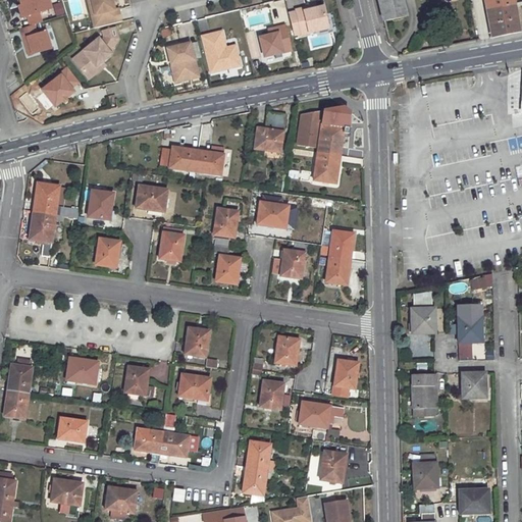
[(47,0),(18,0),(20,5),(24,16),(27,16),(30,25),(41,22),(38,13),(50,9),(47,0)]
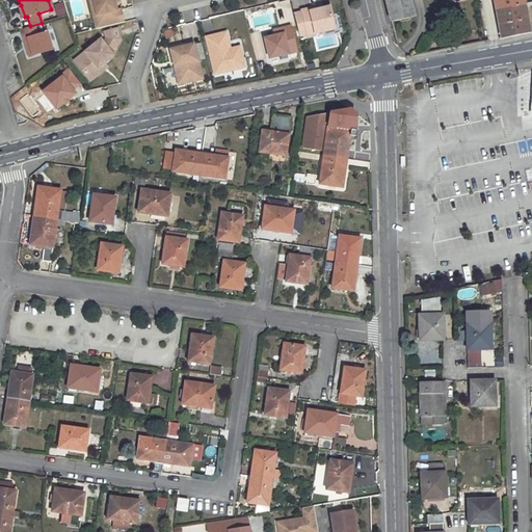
[(94,0),(89,0),(97,29),(106,27),(104,14),(98,16),(94,0)]
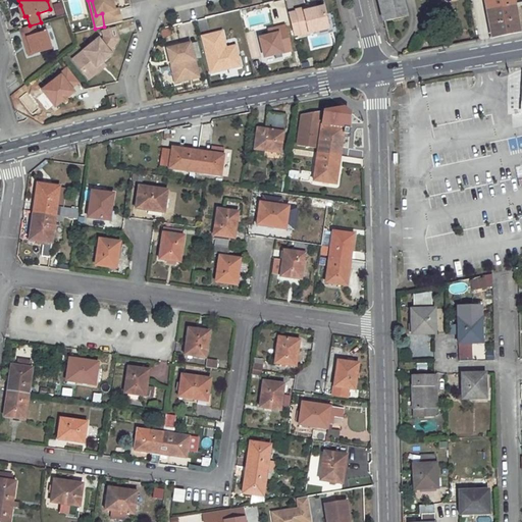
[(112,0),(92,0),(96,15),(102,13),(104,27),(122,22),(119,9),(115,10),(114,3),(112,0)]
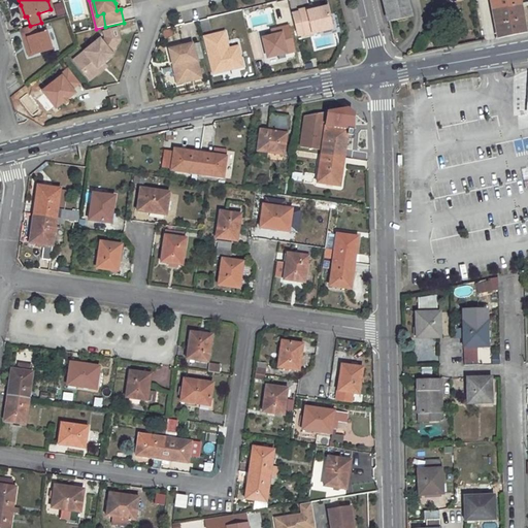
[(406,0),(381,0),(387,22),(410,17),(406,0)]
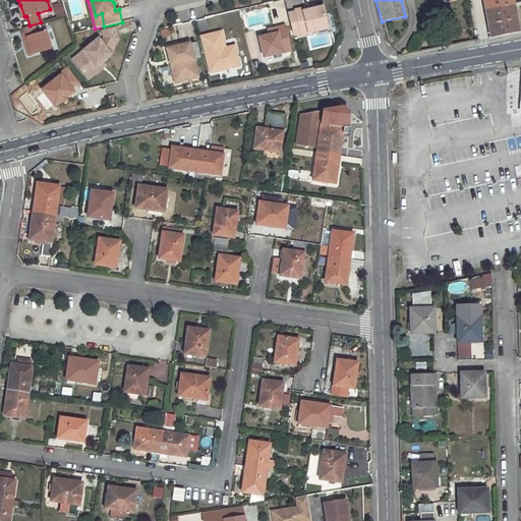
[(483,0),(490,38),(518,33),(511,0),(483,0)]
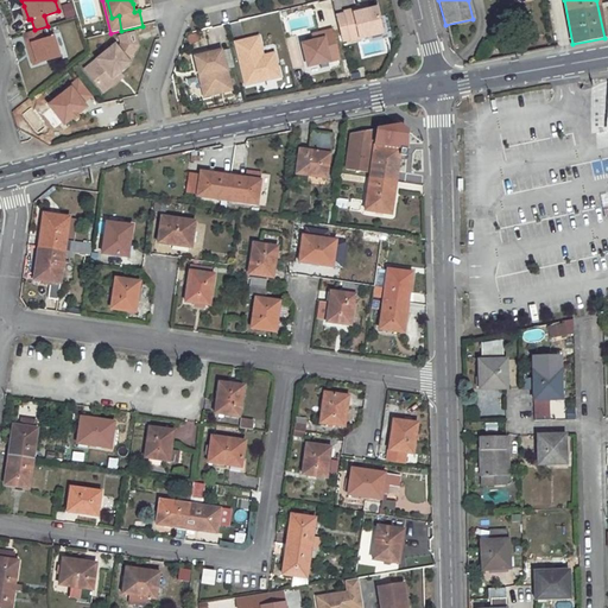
[(73,2),(61,7),(65,19),(76,14),(73,2)]
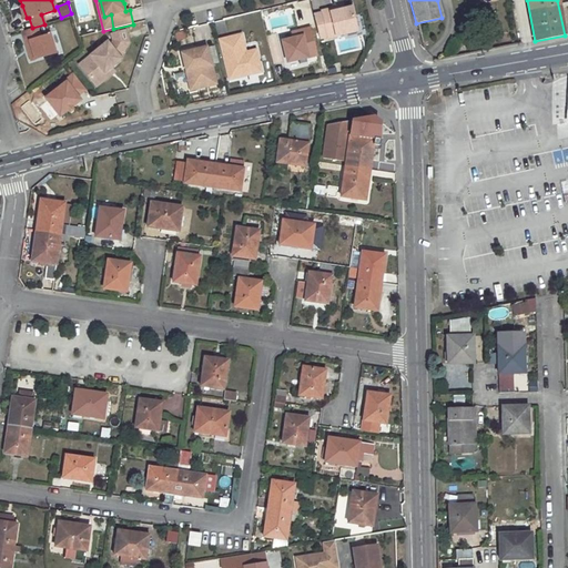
[(22,6),(17,8),(20,20),(27,18),(22,6)]
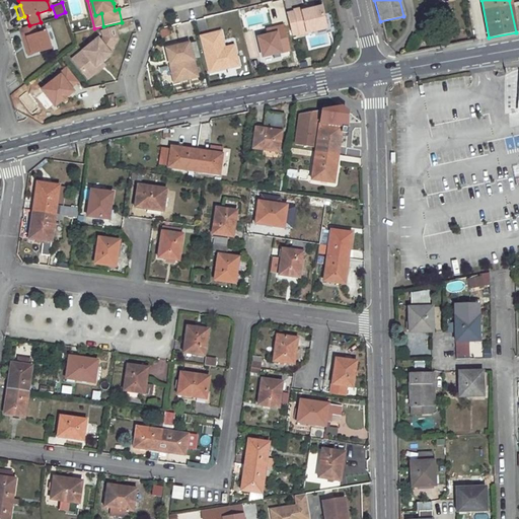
[(301,9),(294,11),(300,35),(317,31),(316,27),(317,25),(325,23),(321,7),(309,10),(302,12),(301,9)]
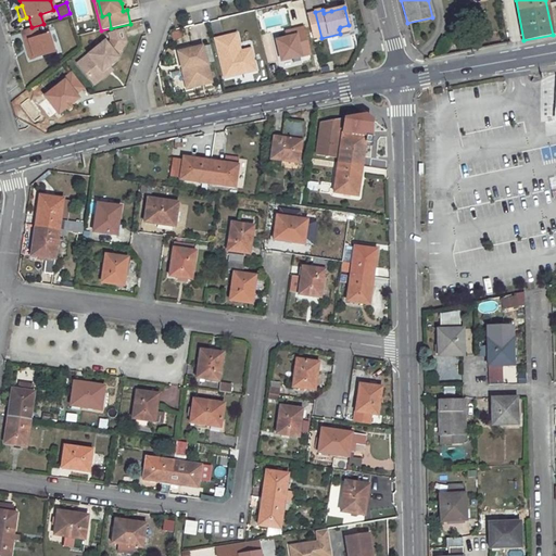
[(35,27),(21,32),(24,42),(28,41),(34,59),(53,52),(48,34),(38,37),(35,27)]
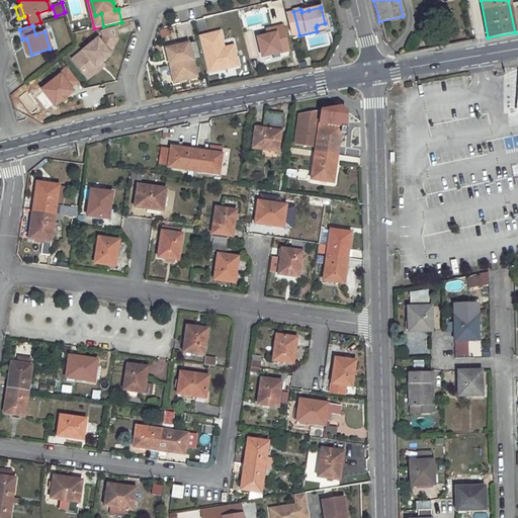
[(268,36),(258,39),(263,59),(289,52),(283,27),(274,29),(276,34),(268,36)]
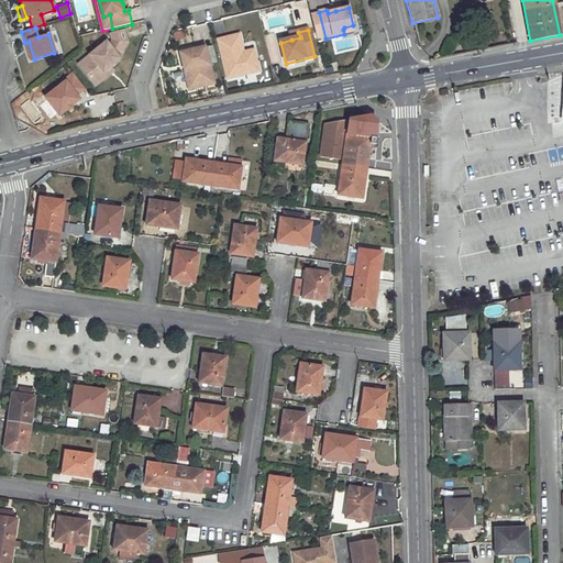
[(57,53),(62,51),(55,31),(51,32),(57,53)]
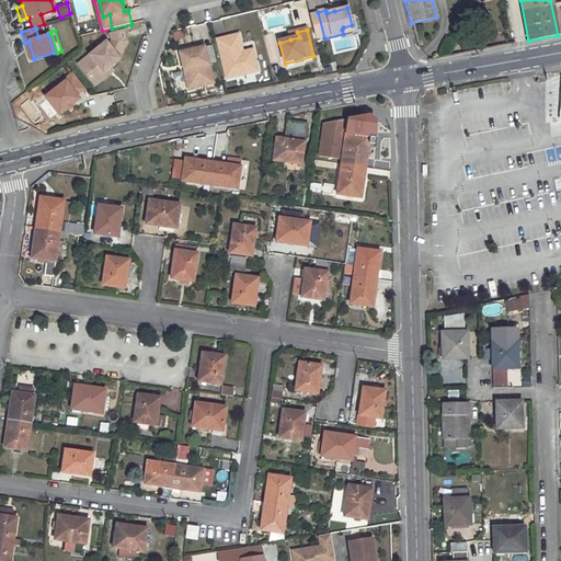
[(106,41),(80,63),(93,79),(112,65),(121,57),(119,56),(127,43),(125,31),(111,34),(113,39),(110,45),(106,41)]
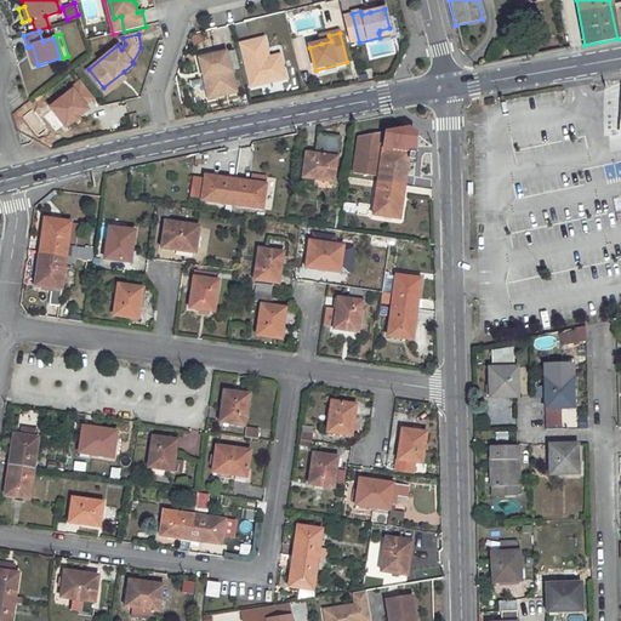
[(265,38),(241,44),(252,86),(288,78),(283,58),(268,62),(267,58),(271,58),(269,57),(265,38)]
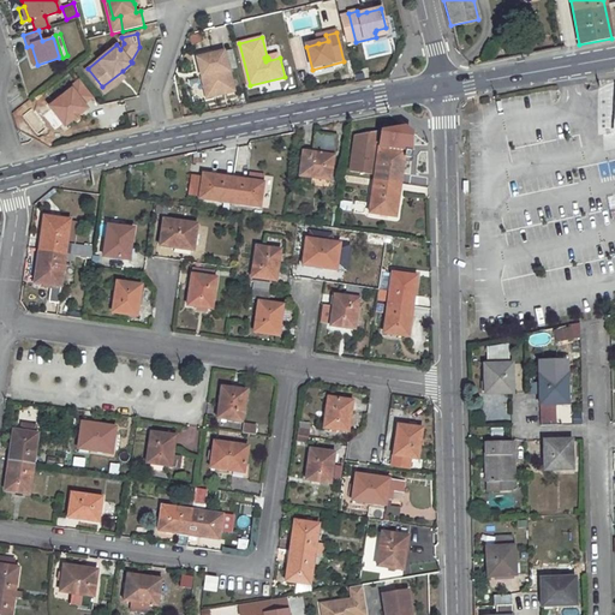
[(31,46),(27,47),(33,66),(37,65),(31,46)]
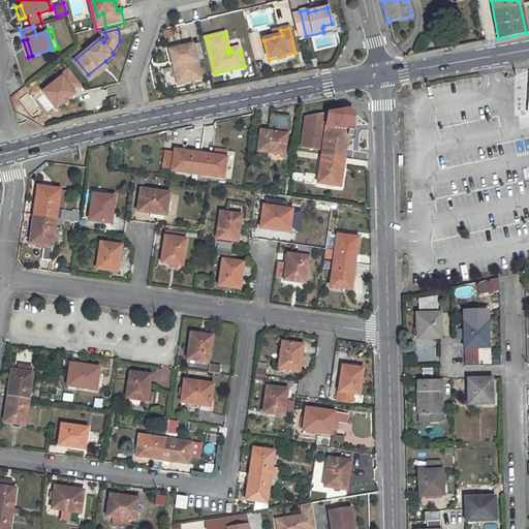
[(180,66),(184,83),(203,79),(198,61),(197,61),(193,44),(170,51),(175,67),(180,66)]
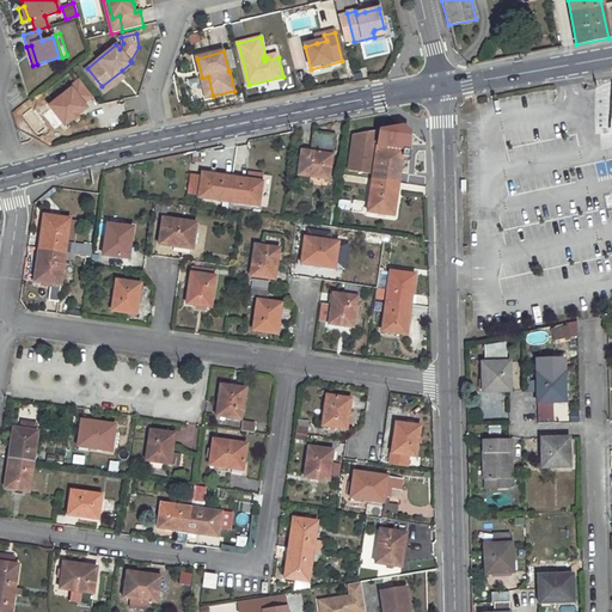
[(102,86),(105,90),(126,74),(122,71),(102,86)]
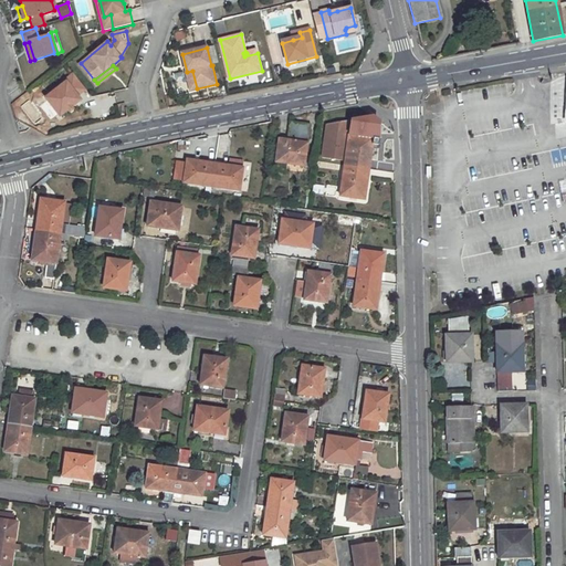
[(187,72),(192,91),(197,88),(192,71),(187,72)]
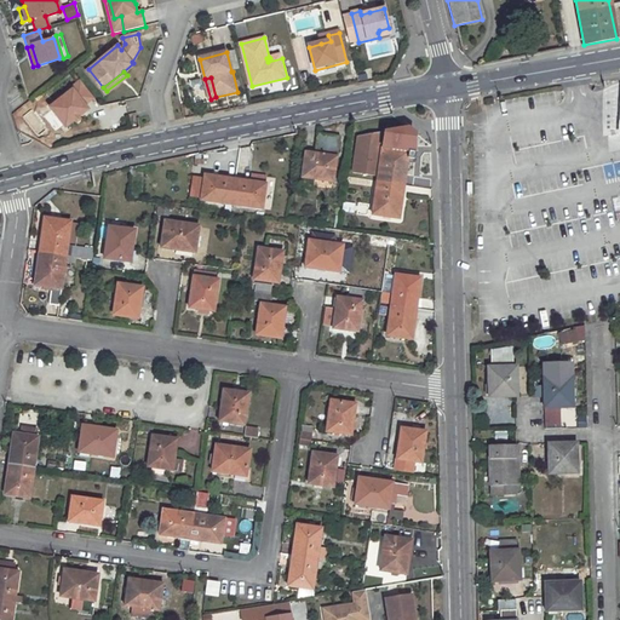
[(74,89),(52,105),(68,125),(90,107),(86,103),(96,95),(82,79),(73,87),(74,89)]
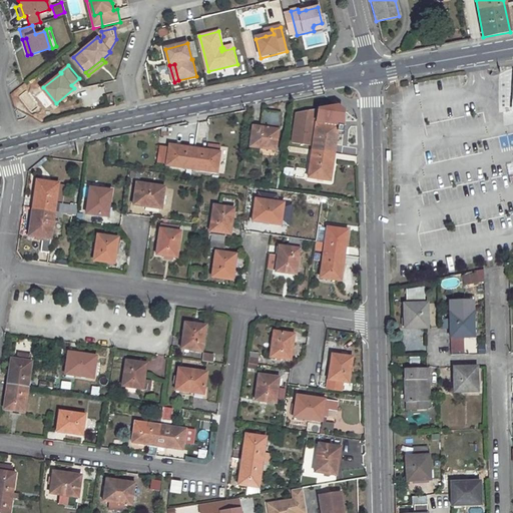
[(318,109),(297,113),(292,143),(313,146),(312,150),(333,153),(334,153),(338,125),(316,122),(318,109)]
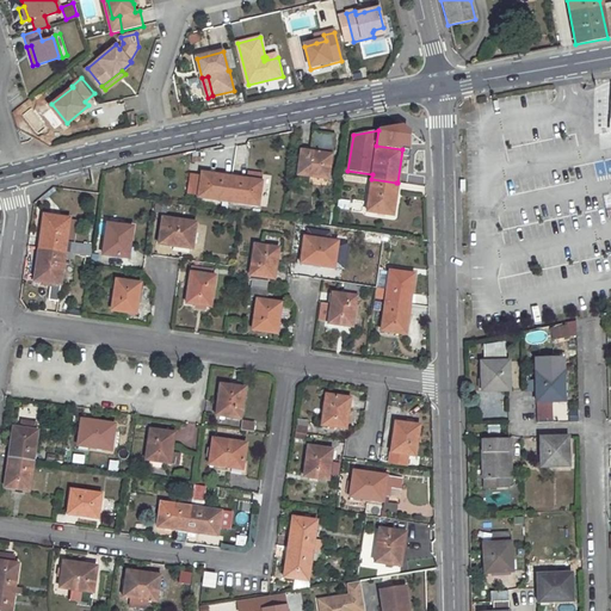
[(301,150),(298,173),(309,176),(309,177),(328,179),(334,135),(314,133),(310,153),(301,150)]
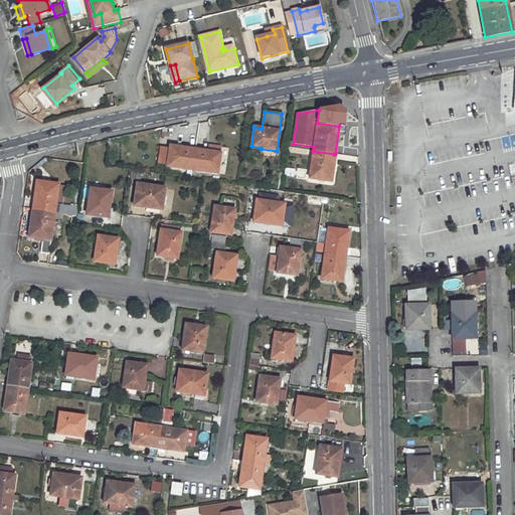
[(170,146),(168,166),(183,169),(184,168),(193,169),(196,150),(170,146)]
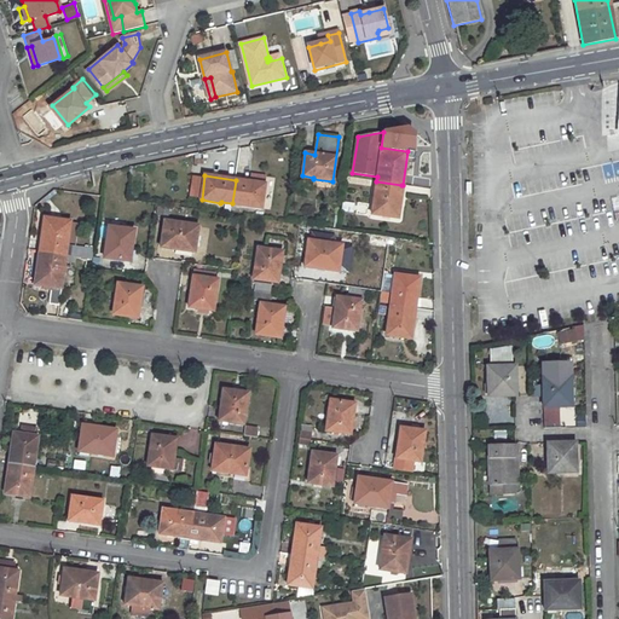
[(236,180),(232,203),(244,204),(244,207),(262,209),(266,184),(236,180)]
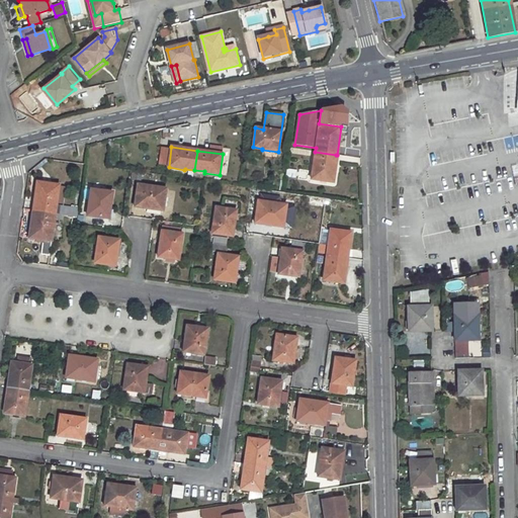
[(315,152),(311,180),(333,183),(336,164),(334,164),(336,155),(315,152)]
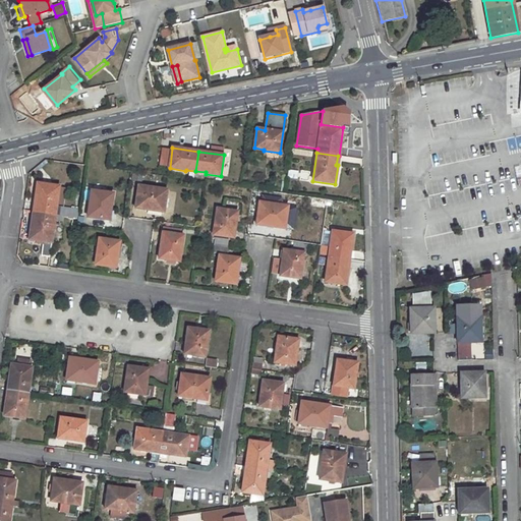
[(520,165),(509,168),(512,184),(520,182),(520,165)]
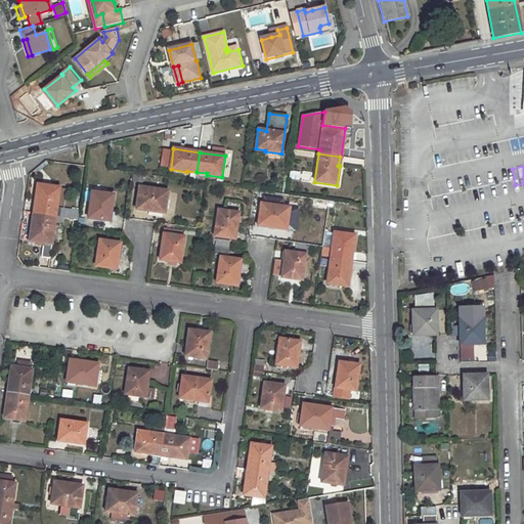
[(86,167),(85,174),(102,177),(103,169),(86,167)]
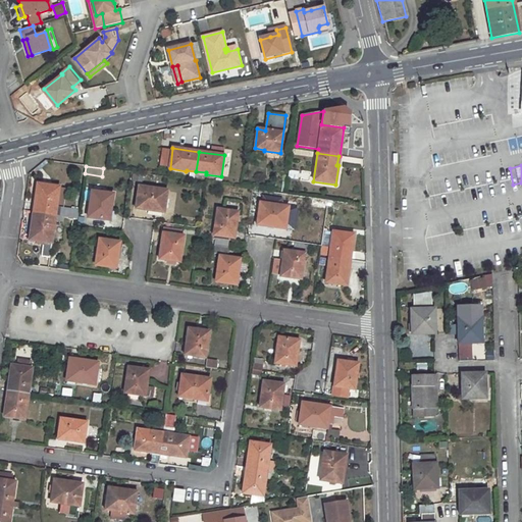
[(36,203),(35,212),(55,215),(60,188),(38,185),(35,203),(36,203)]
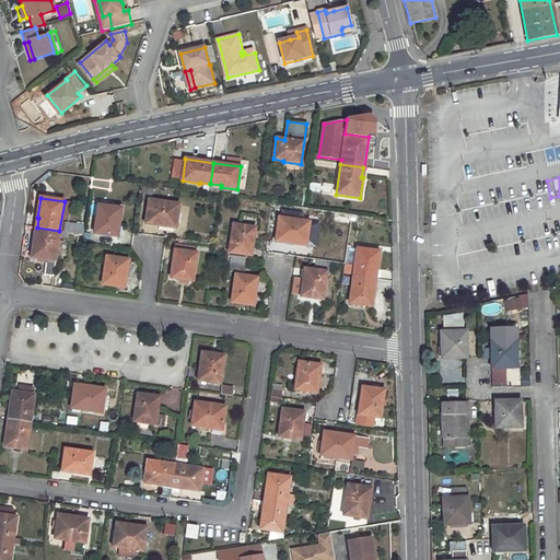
[(149,200),(147,222),(156,224),(156,225),(176,229),(179,205),(149,200)]
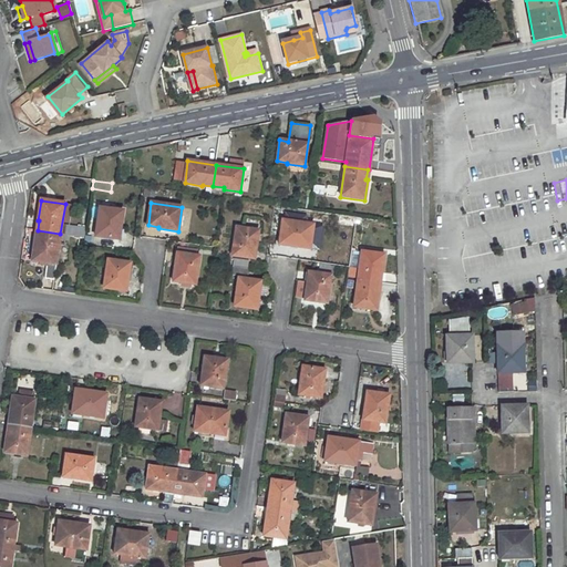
[(100,208),(95,236),(116,239),(119,229),(120,229),(123,212),(100,208)]
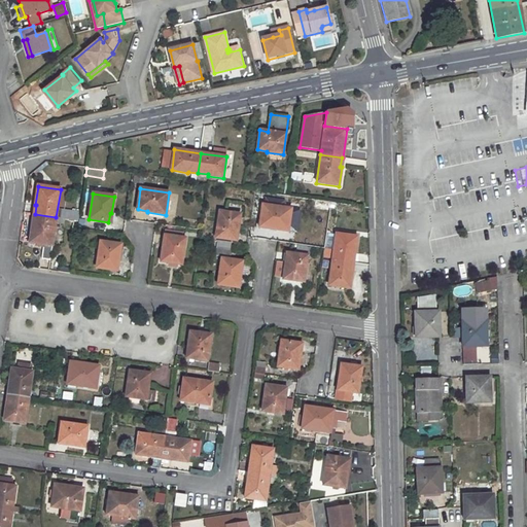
[(262,205),(259,226),(270,227),(270,229),(288,232),(291,209),(262,205)]
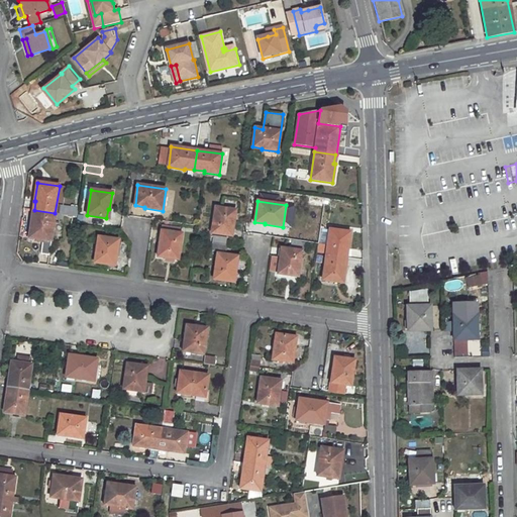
[(215,208),(211,233),(230,235),(232,227),(233,227),(236,211),(215,208)]
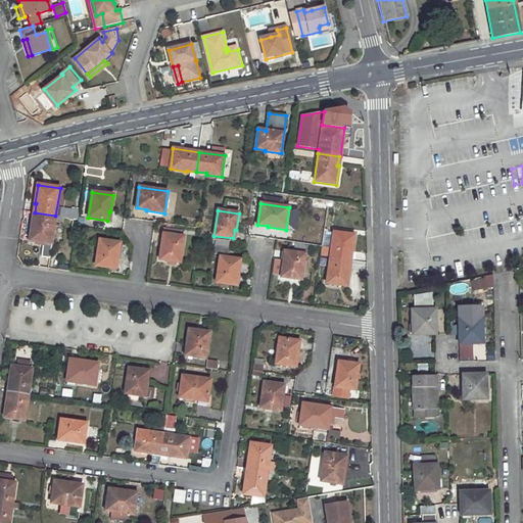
[(49,259),(55,222),(63,224),(64,218),(55,216),(35,212),(33,223),(32,223),(29,241),(43,243),(41,258),(49,259)]
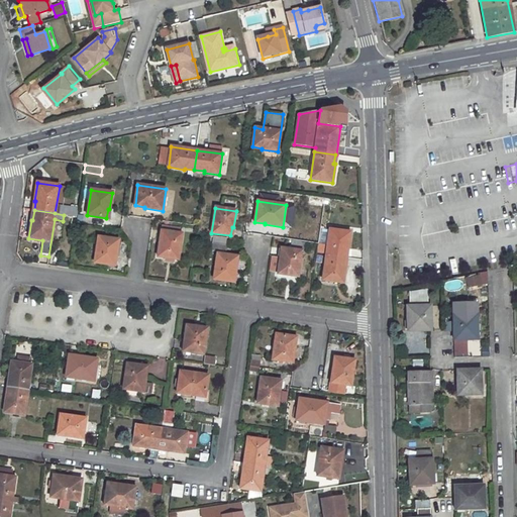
[(330,229),(326,254),(345,257),(347,247),(348,247),(351,232),(330,229)]
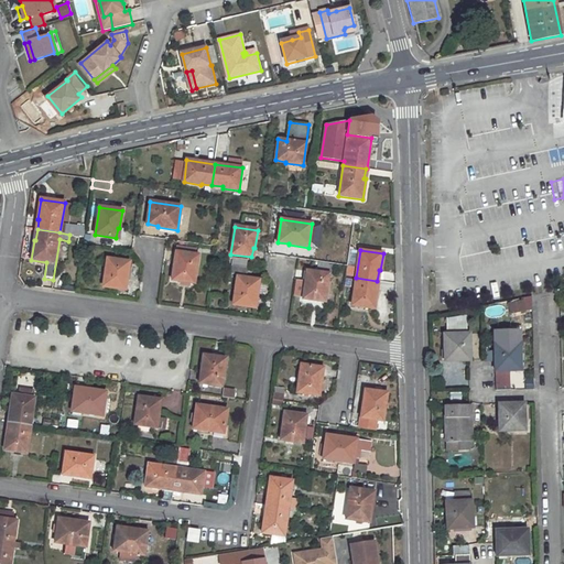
[(174,262),(172,280),(194,283),(198,256),(177,252),(176,262),(174,262)]
